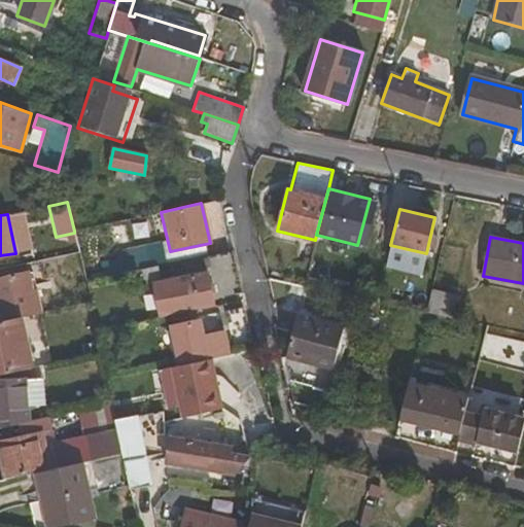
[(166,241),(126,250),(130,267),(170,258),(166,241)]
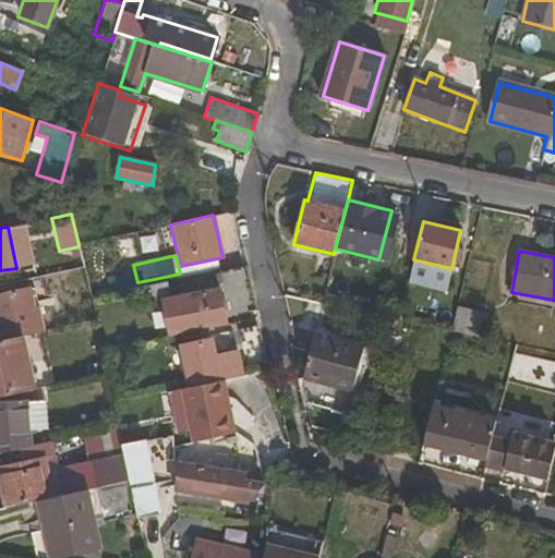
[(225,269),(222,257),(180,266),(182,278),(216,271),(225,269)]
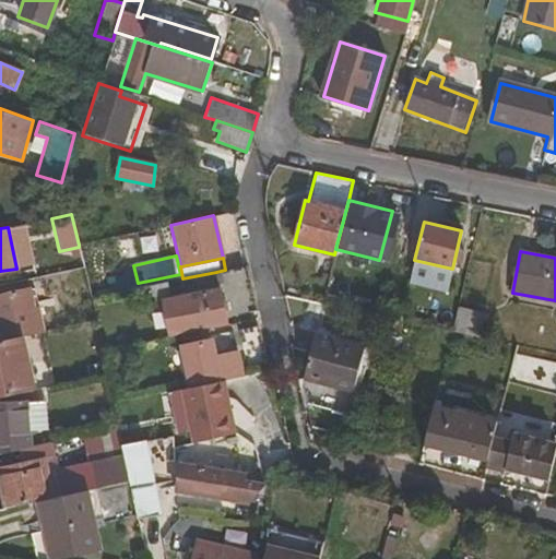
[(227,317),(256,311),(246,265),(225,270),(216,272),(221,290),(160,304),(167,337),(228,324),(227,317)]
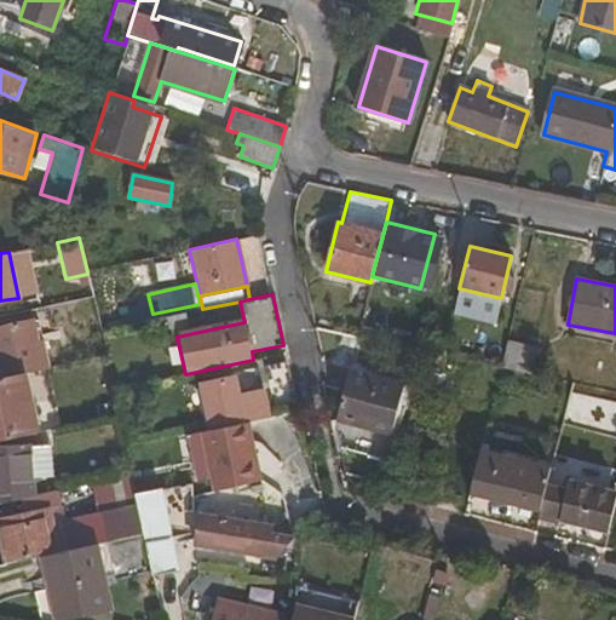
[(0,371),(41,363),(33,321),(0,328),(0,371)]
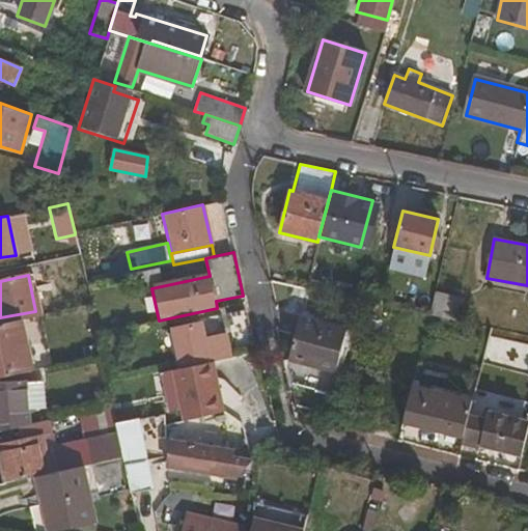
[(426,316),(443,319),(449,296),(433,291),(426,316)]
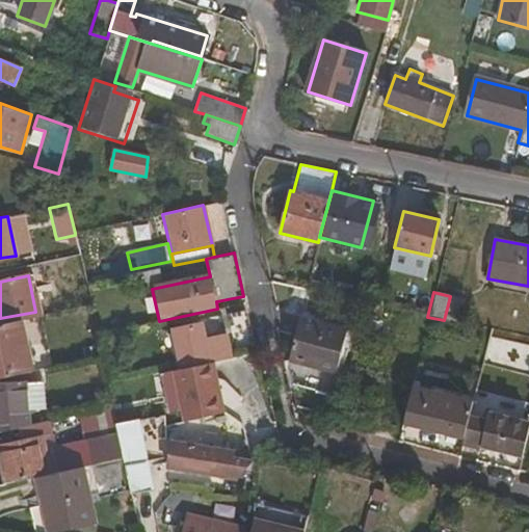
[(444,320),(458,323),(465,300),(450,296),(444,320)]
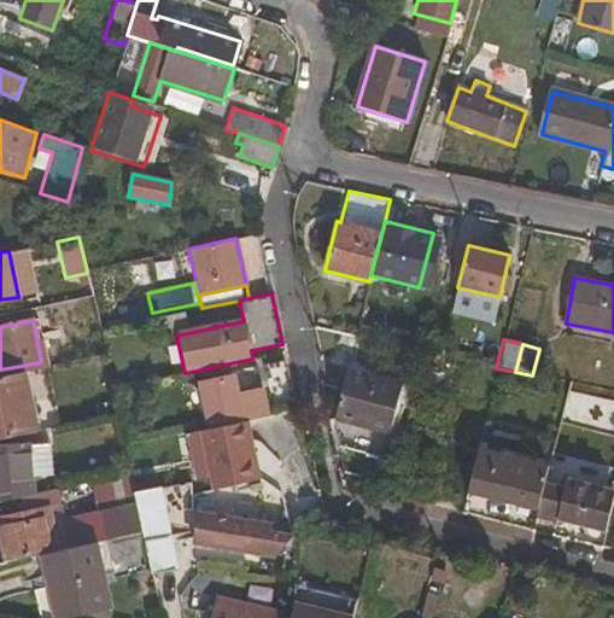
[(334,419),(387,435),(403,384),(349,368),(334,419)]
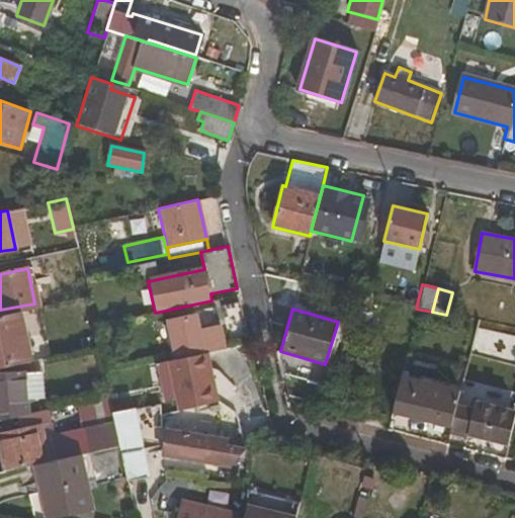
[(0,367),(32,361),(22,312),(0,316),(0,367)]
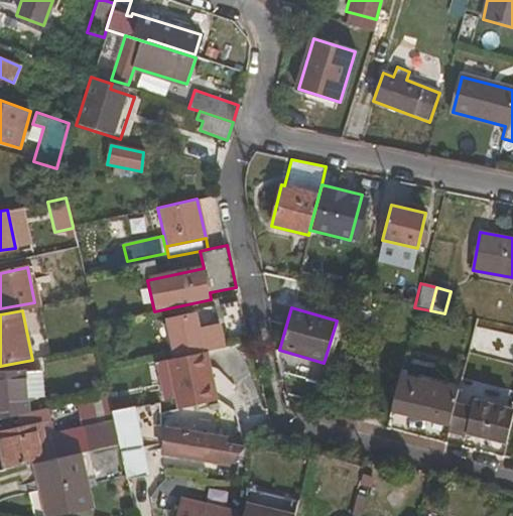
[(219,326),(199,330),(196,313),(167,319),(174,358),(203,352),(201,347),(223,342),(219,326)]
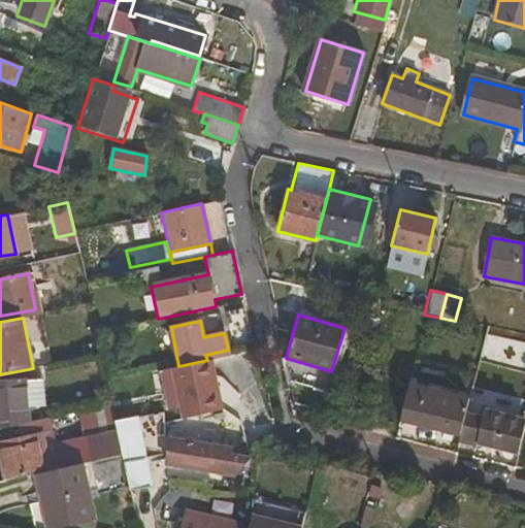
[(524,340),(481,335),(473,387),(524,394),(524,340)]
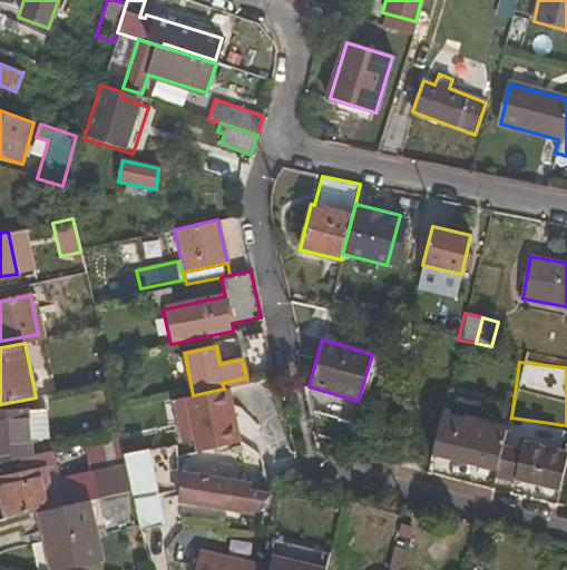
[(246,377),(222,383),(224,389),(227,387),(247,383),(246,377)]
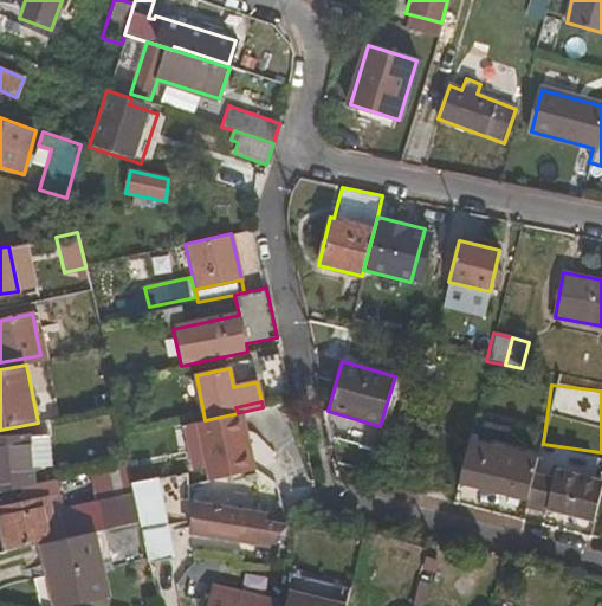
[(208,481),(253,470),(241,412),(238,413),(205,420),(196,423),(208,481)]
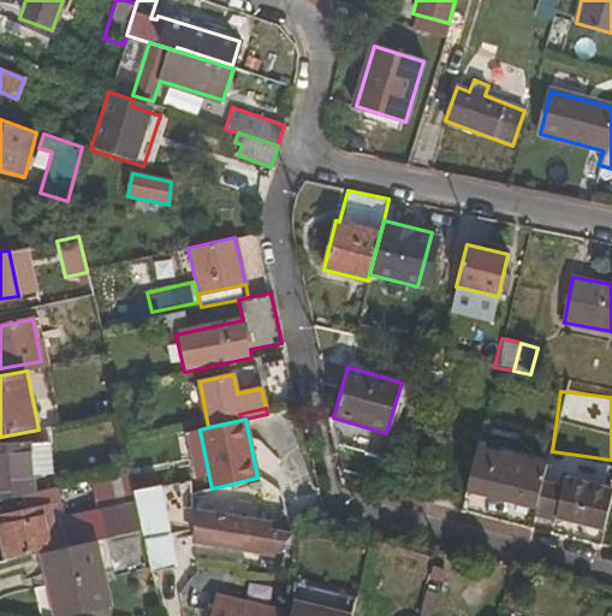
[(0,499),(24,495),(47,490),(41,442),(0,444),(0,499)]
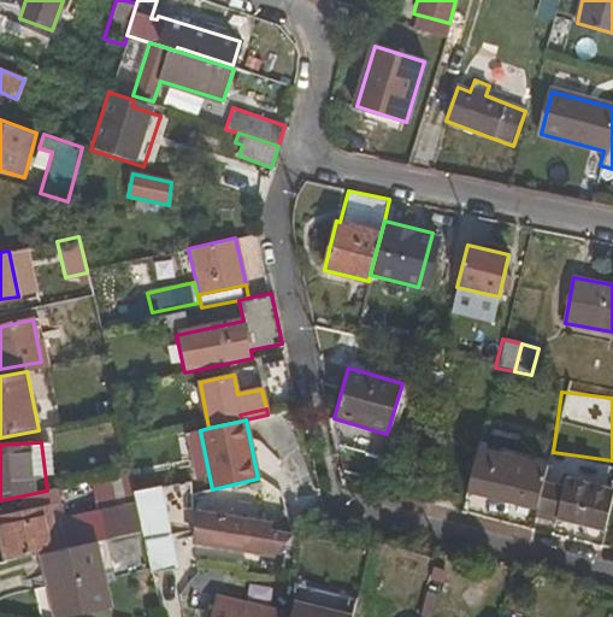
[(476,447),(465,491),(535,507),(541,482),(546,464),(476,447)]
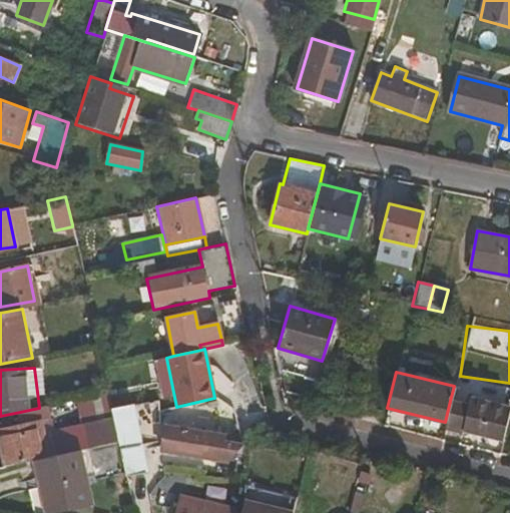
[(509,407),(470,397),(468,405),(450,401),(445,422),(443,428),(462,433),(462,430),(503,441),(509,411),(509,407)]
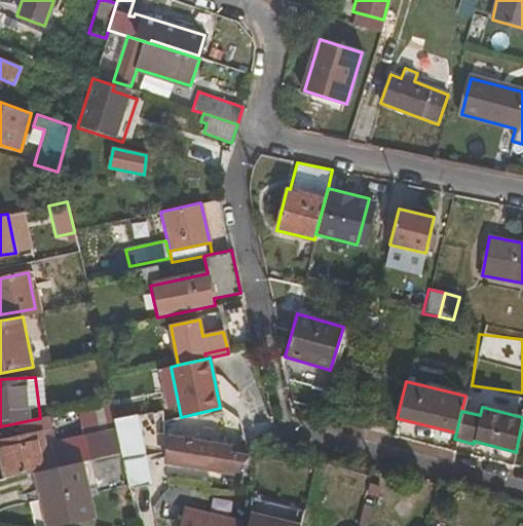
[(21,422),(24,435),(0,440),(0,464),(3,479),(36,472),(50,468),(42,431),(53,429),(51,416),(40,418),(21,422)]
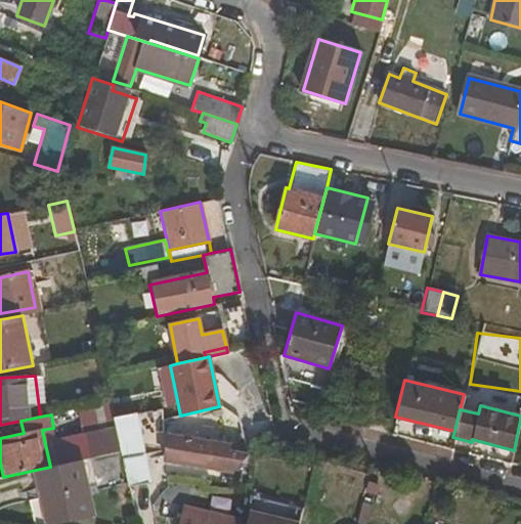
[(121,451),(128,488),(147,484),(134,416),(114,420),(121,451)]
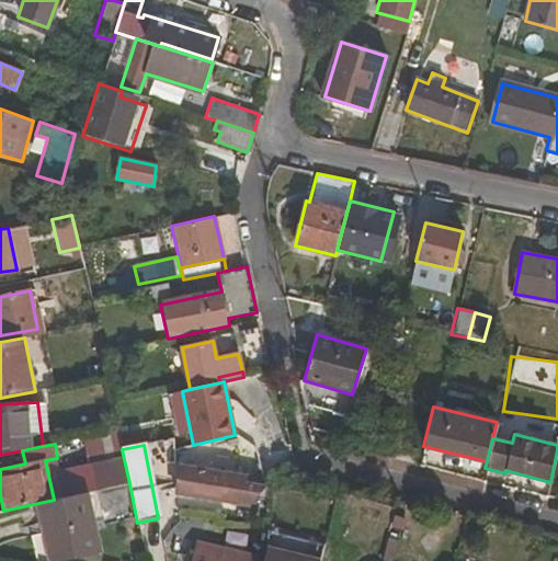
[(89,465),(94,491),(122,485),(116,459),(89,465)]
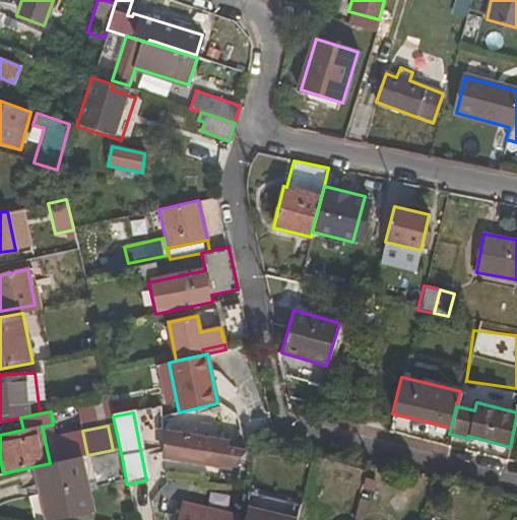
[(245,451),(223,449),(224,441),(168,430),(163,458),(233,470),(245,451)]
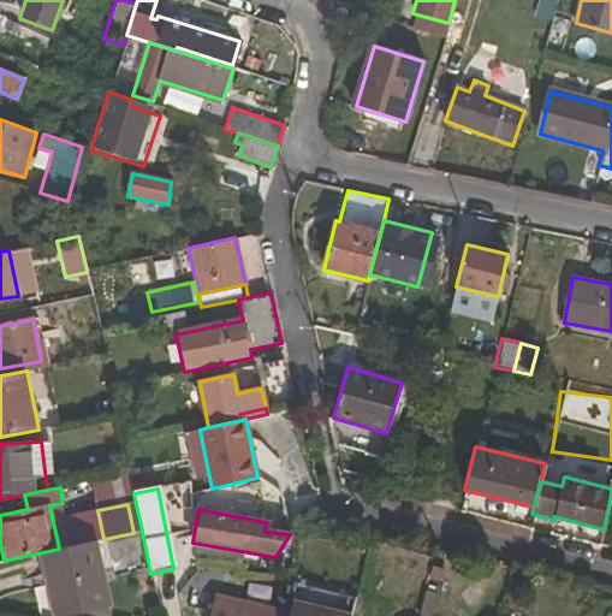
[(55,615),(71,615),(111,608),(97,540),(59,549),(42,552),(55,615)]
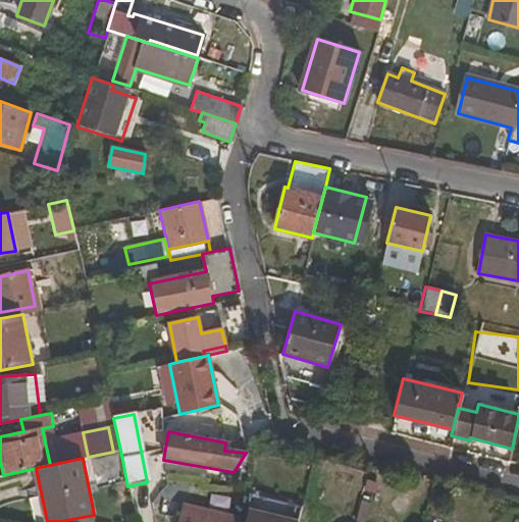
[(251,506),(246,521),(299,521),(304,506),(250,493),(251,506)]
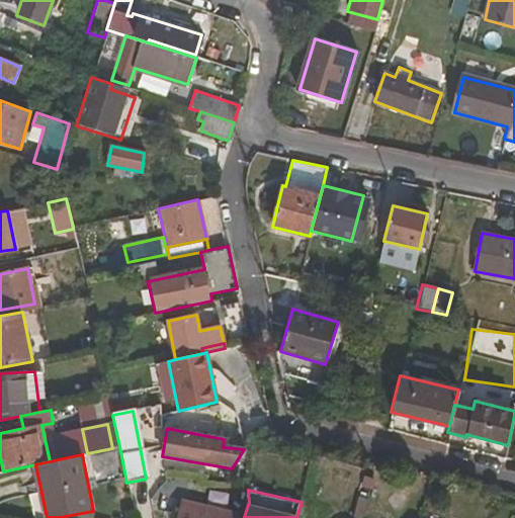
[(237,517),(239,515),(181,501),(176,517),(237,517)]
